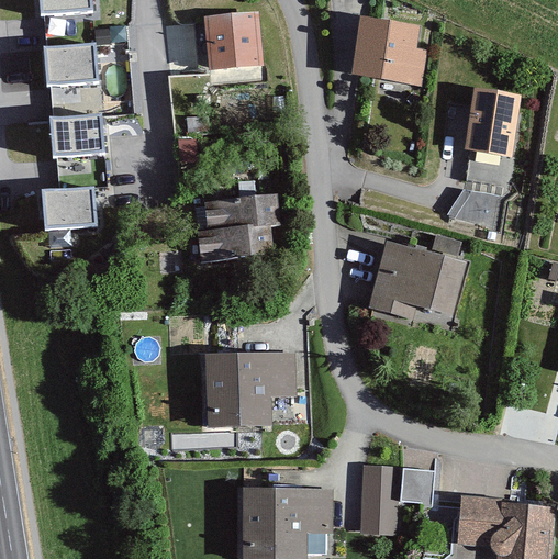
[(45,0),(47,17),(101,11),(99,0),(45,0)]
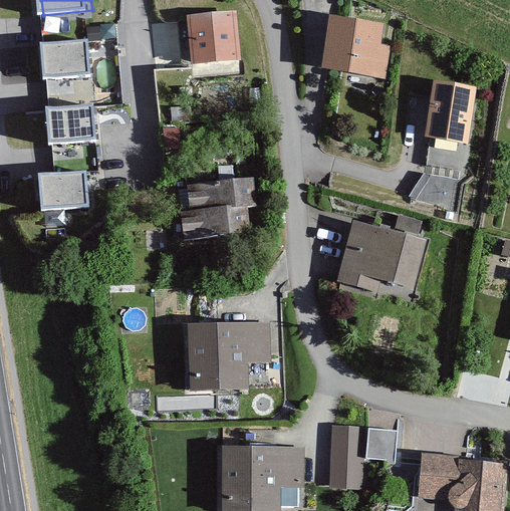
[(235,10),(185,14),(189,61),(240,56),(235,10)]
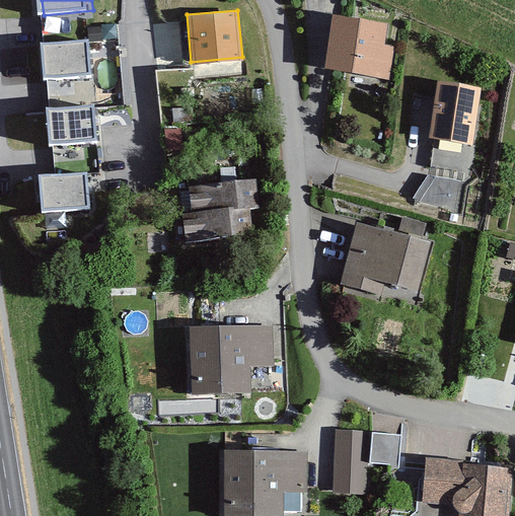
[(388,23),(330,16),(323,68),(391,77),(396,46),(385,44),(388,23)]
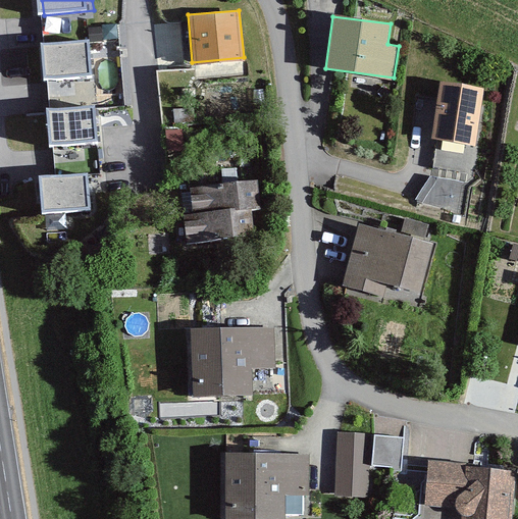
[(96,42),(46,47),(50,82),(99,75),(96,42)]
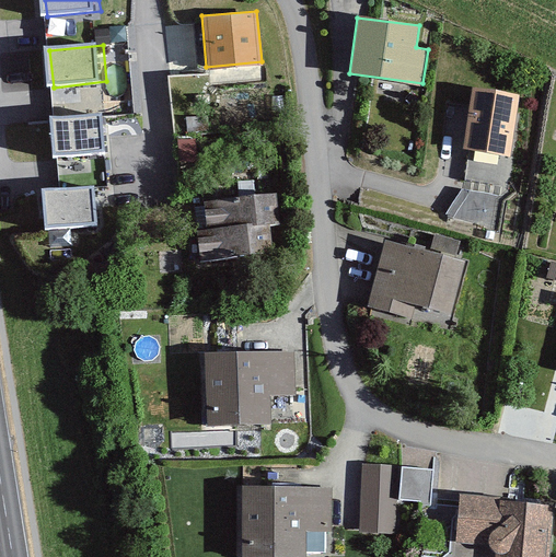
[(519,93),(470,88),(462,150),(512,155),(519,93)]
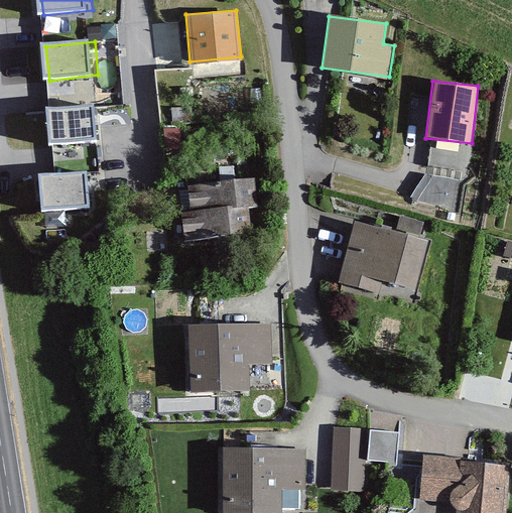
[(98,106),(49,111),(53,145),(102,139),(98,106)]
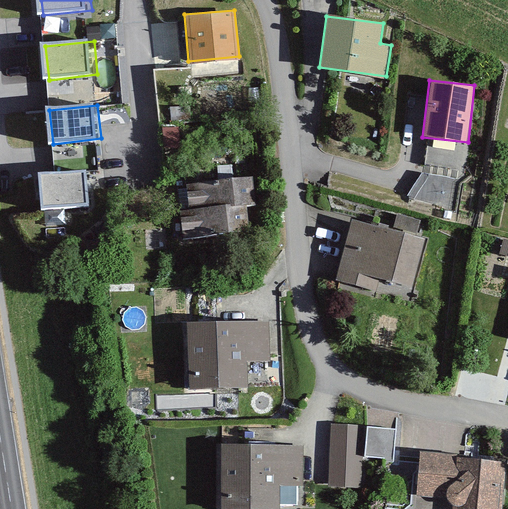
[(89,170),(40,175),(44,209),(92,204),(89,170)]
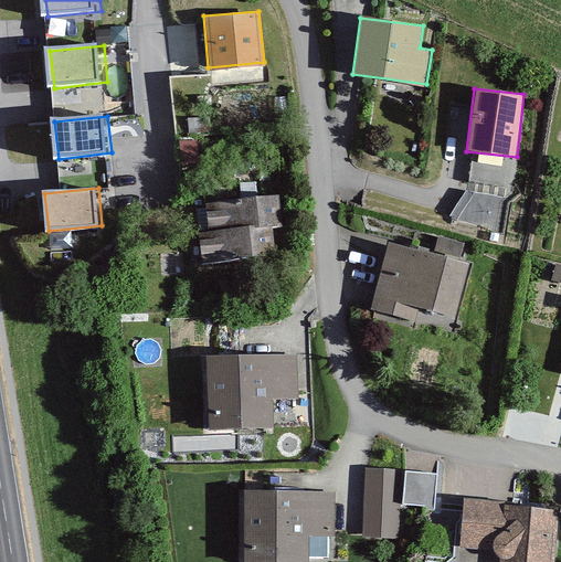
[(279,193),(205,200),(209,230),(199,231),(202,265),(277,258),(274,228),(283,226),(279,193)]
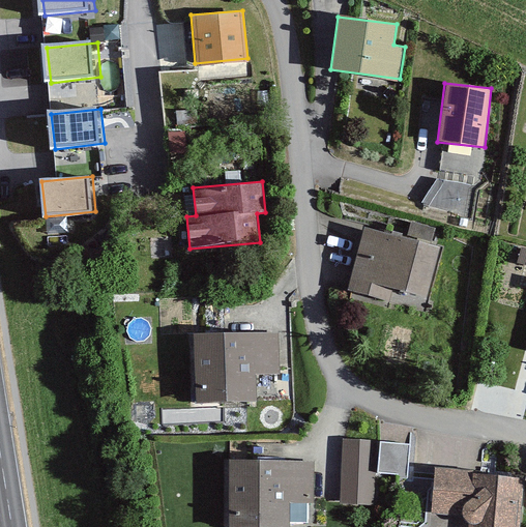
[(438,246),(363,227),(347,290),(389,301),(392,289),(425,297),(438,246)]
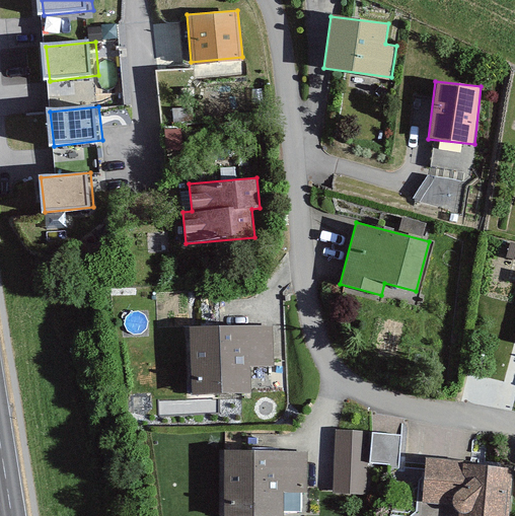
[(273,325),(182,332),(188,398),(249,394),(247,367),(276,365),(273,325)]
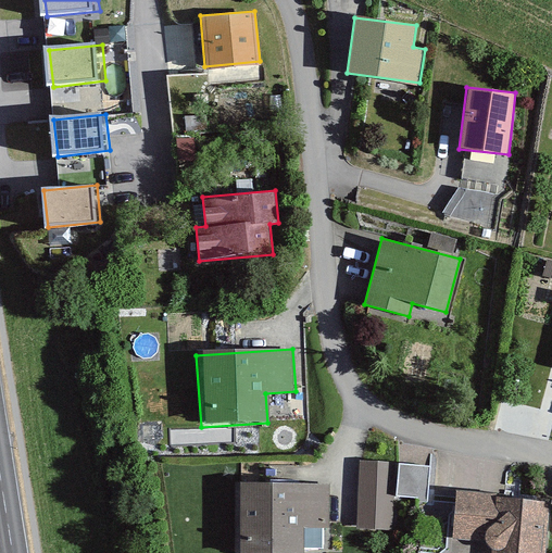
[(405,456),(403,491),(433,493),(435,459),(405,456)]
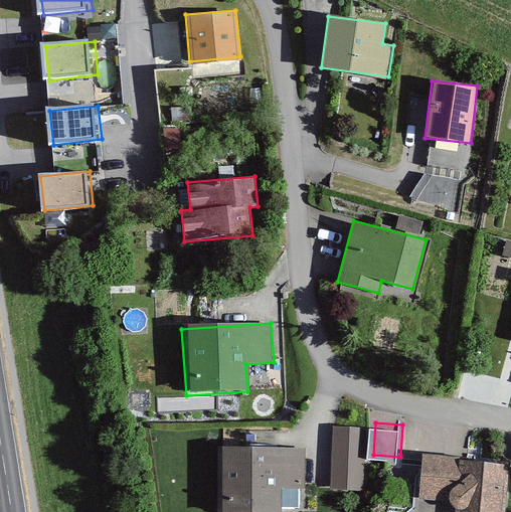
[(368,425),(335,424),(334,486),(366,487),(368,425)]
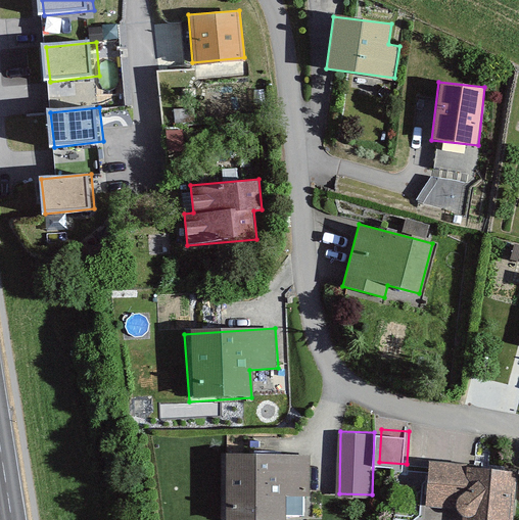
[(310,454),(222,455),(221,519),(282,519),(283,497),(310,497),(310,454)]
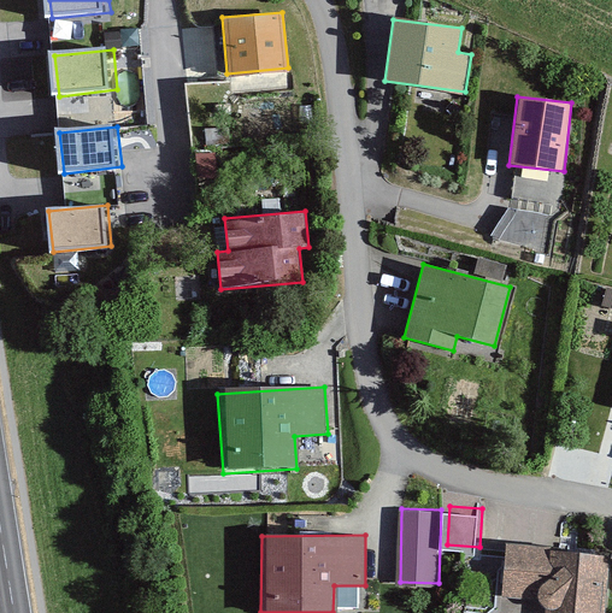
[(604,612),(607,550),(505,544),(501,599),(533,599),(536,606),(545,609),(545,612),(604,612)]
